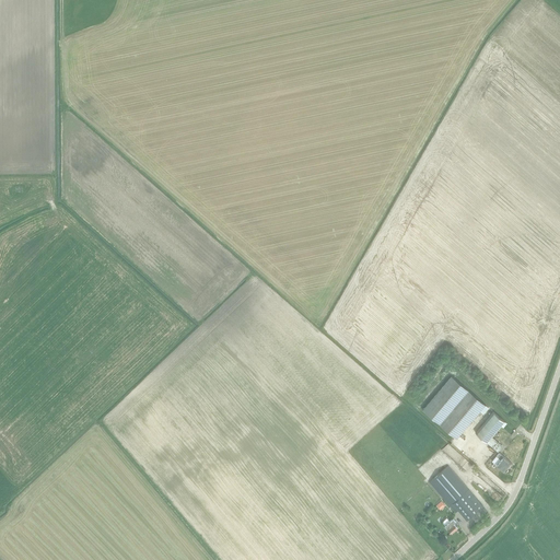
[(458,438),(486,405),(452,376),(423,409),(458,438)]
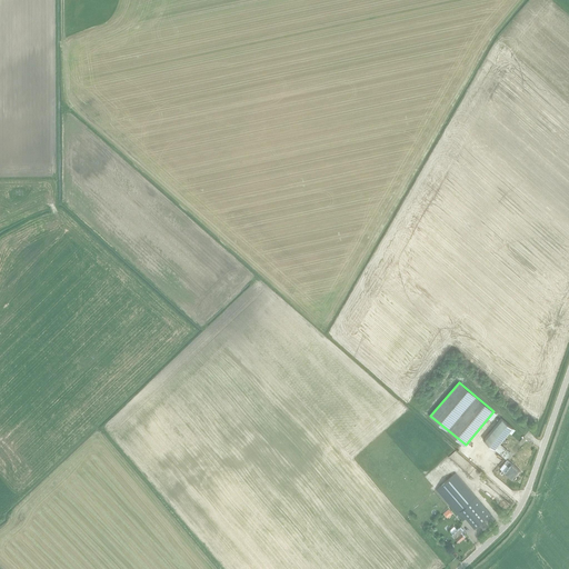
[(506,459),(510,453),(499,445),(509,432),(511,435),(516,430),(501,419),(483,440),(506,459)]
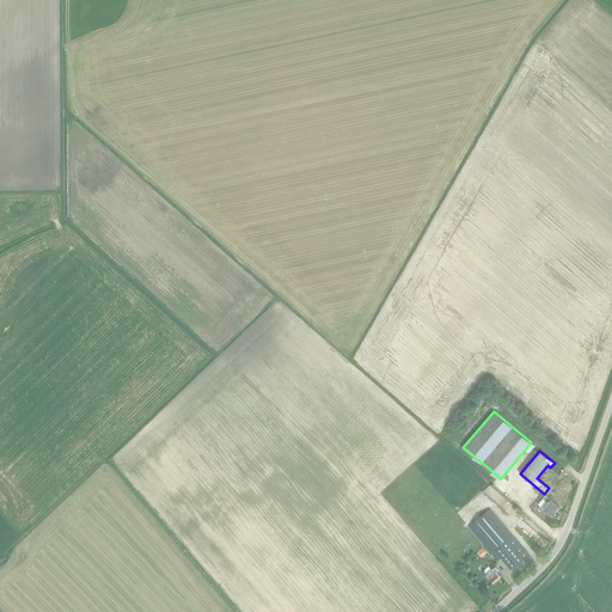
[(459,496),(465,489),(451,476),(444,483),(459,496)]
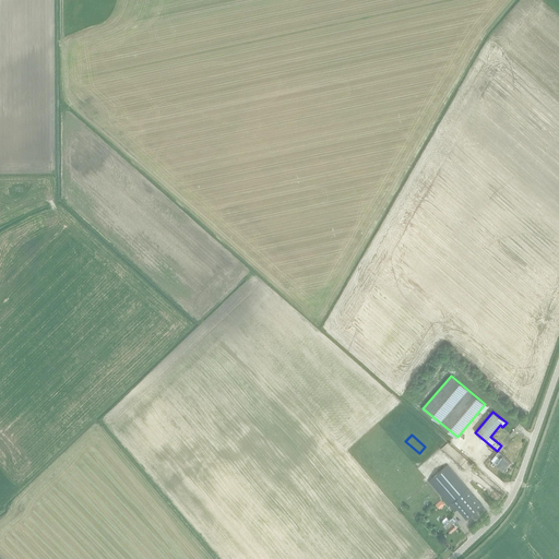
[(500,460),(496,464),(504,472),(511,463),(498,452),(496,455),(500,460)]
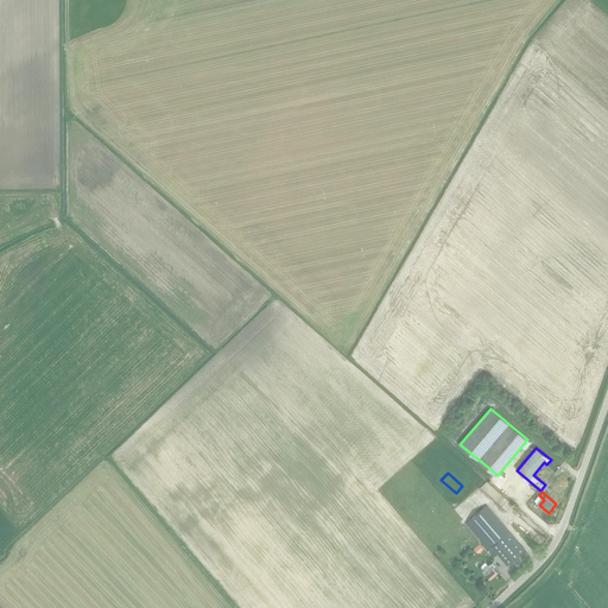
[(498,555),(504,561),(507,565),(525,550),(520,545),(487,506),(466,524),(494,557),(498,555)]
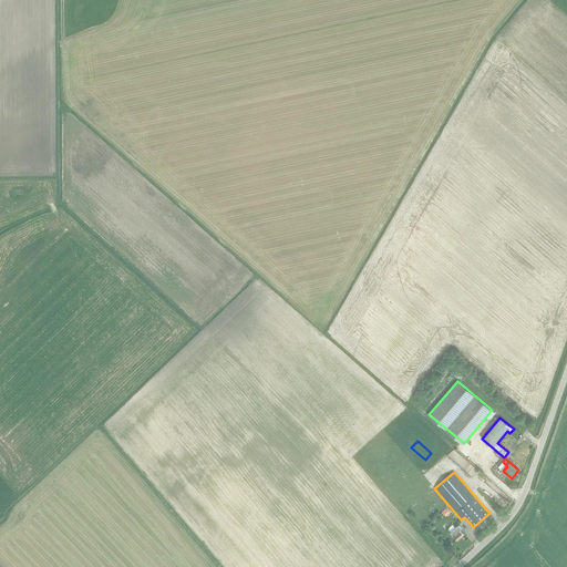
[(464,532),(461,527),(459,525),(455,528),(453,525),(450,527),(449,528),(449,529),(449,531),(450,532),(451,533),(457,540),(464,535),(462,533),(464,532)]
